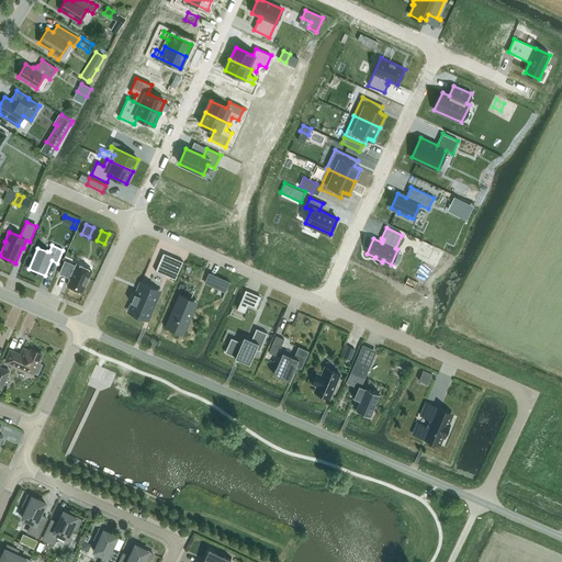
[(183,261),(176,258),(170,269),(168,277),(176,280),(183,261)]
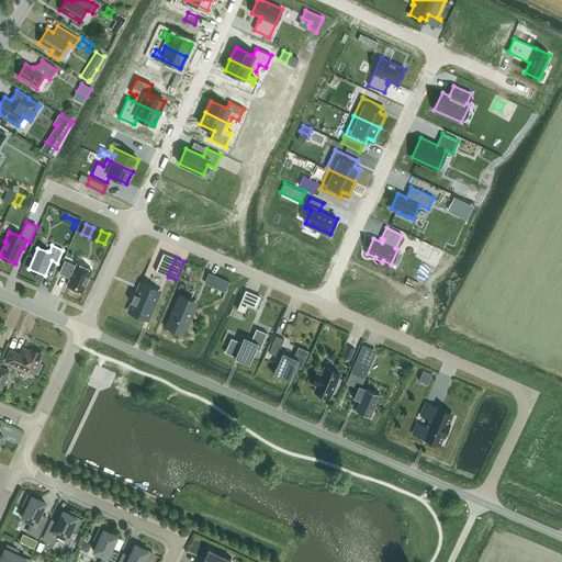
[(77,265),(76,267),(65,261),(59,273),(70,279),(68,285),(82,292),(92,271),(77,265)]
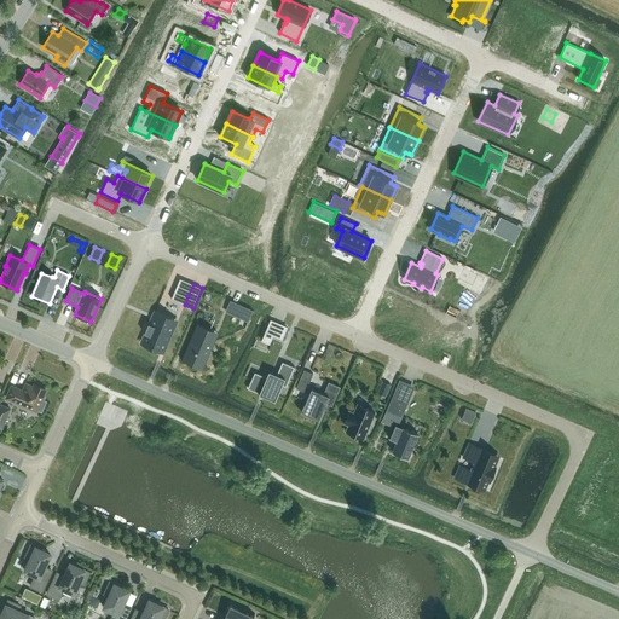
[(236,311),(250,317),(253,311),(238,304),(236,311)]
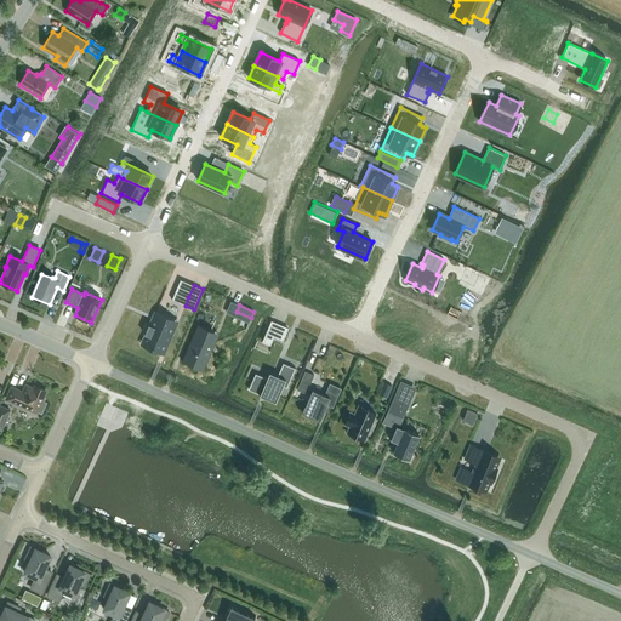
[(163,353),(175,325),(155,317),(152,325),(149,324),(144,334),(148,336),(143,345),(163,353)]
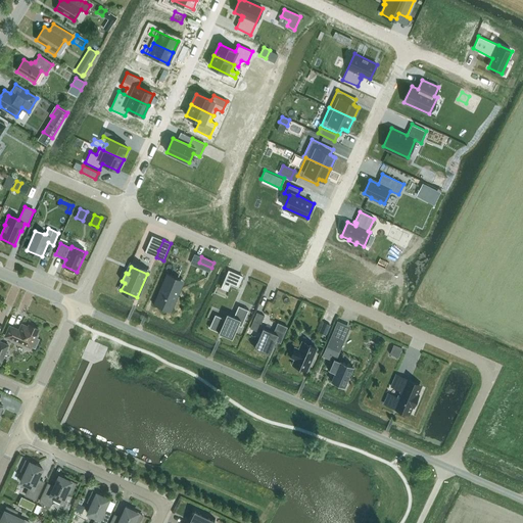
[(167,274),(153,304),(160,307),(161,305),(170,310),(180,287),(171,283),(174,277),(167,274)]
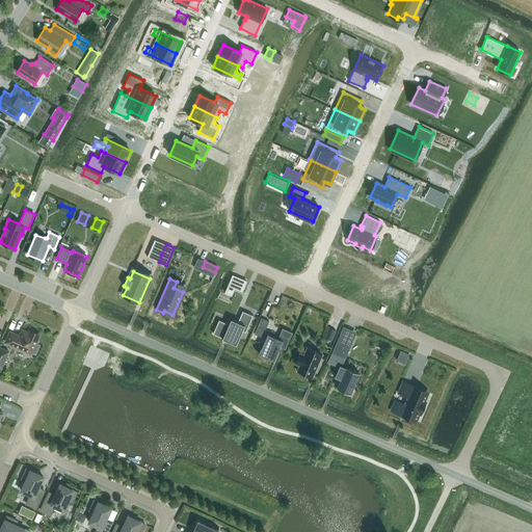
[(247,283),(239,278),(236,285),(244,289),(247,283)]
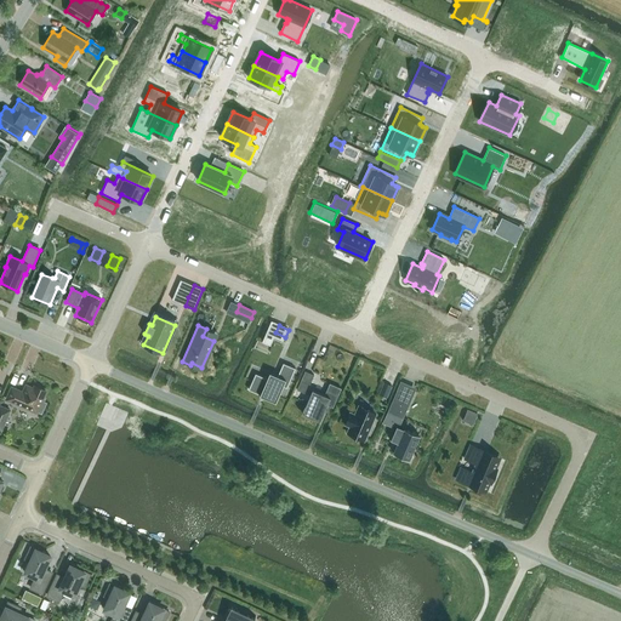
[(271,346),(274,336),(267,334),(263,342),(271,346)]
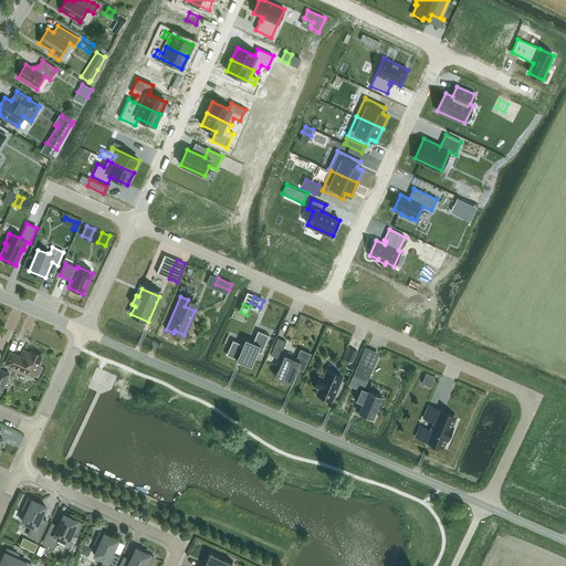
[(233,341),(227,355),(237,359),(237,360),(251,367),(258,353),(261,354),(270,336),(259,331),(253,343),(245,339),(243,345),(233,341)]
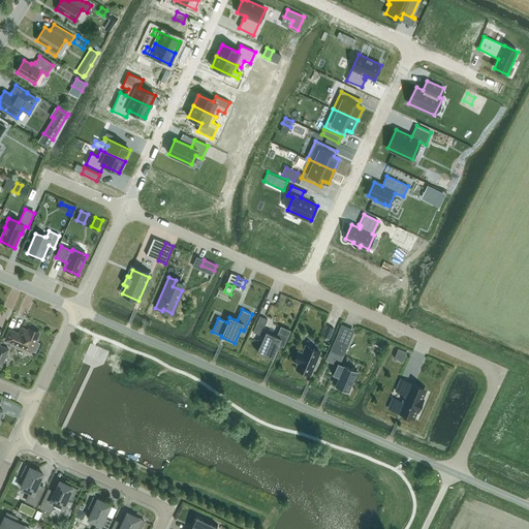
[(260,316),(255,328),(262,331),(268,319),(260,316)]
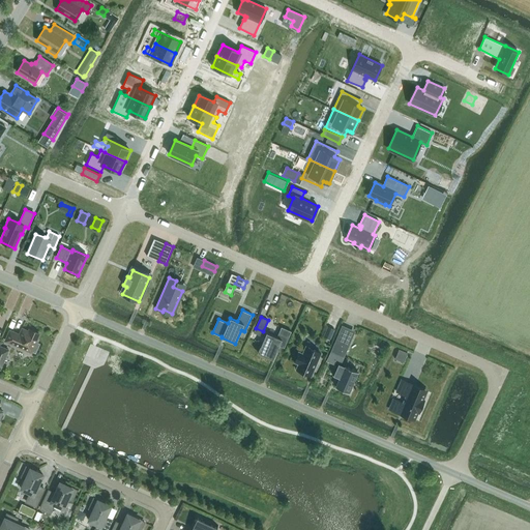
[(327,326),(323,336),(330,340),(334,329),(327,326)]
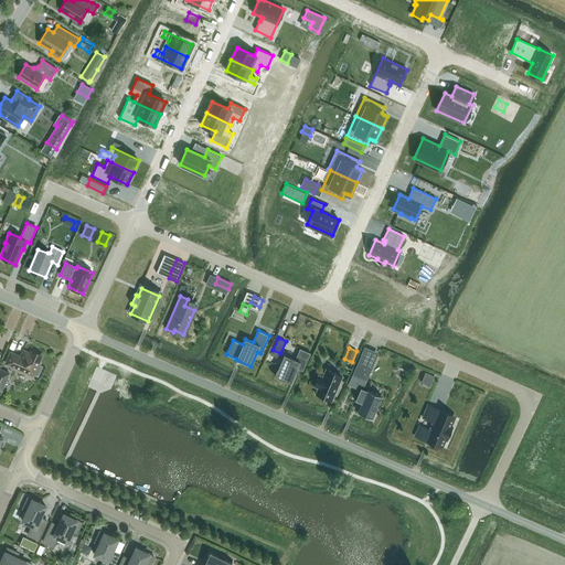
[(300,349),(296,360),(285,354),(275,376),(291,383),(298,369),(304,371),(311,353),(300,349)]
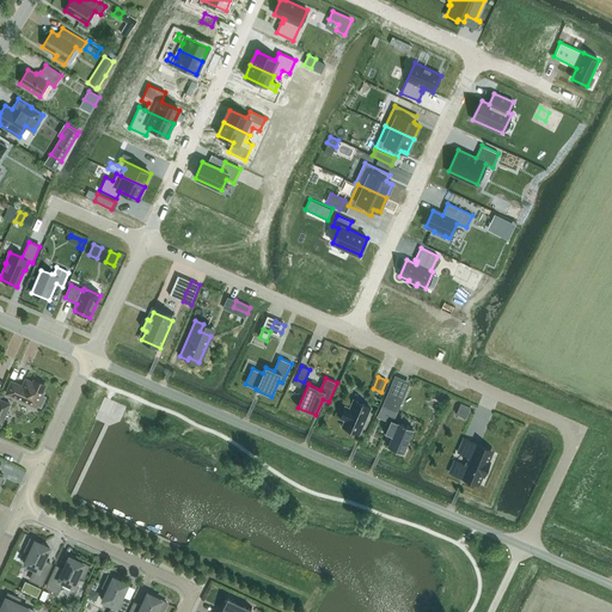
[(46,385),(35,380),(34,384),(26,380),(23,387),(12,383),(7,393),(36,407),(37,405),(41,407),(46,397),(41,396),(46,385)]
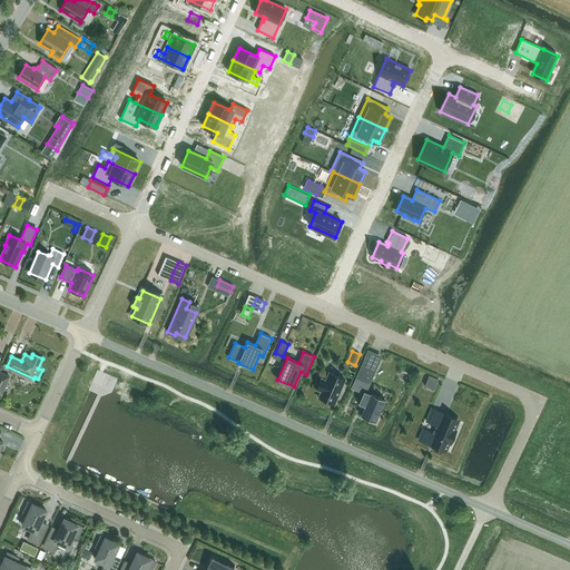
[(365,357),(355,379),(369,383),(377,363),(365,357)]
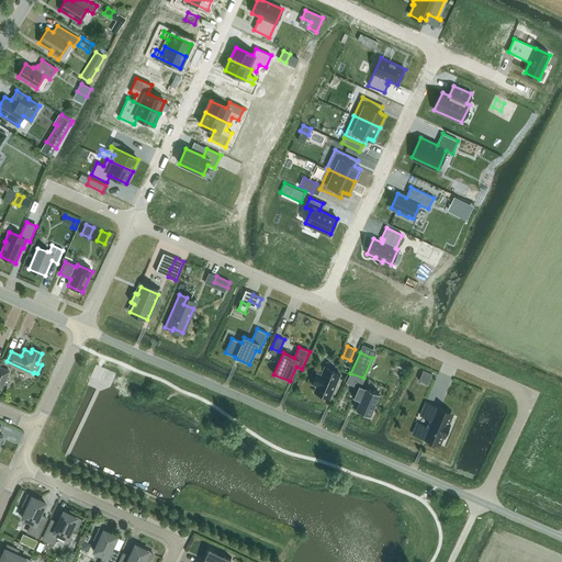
[(10,370),(0,366),(0,389),(1,390),(10,370)]
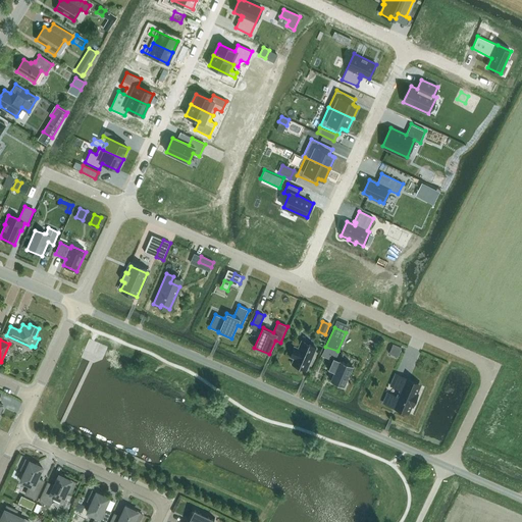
[(301,342),(299,349),(295,347),(290,357),(294,359),(292,364),(307,370),(316,348),(301,342)]
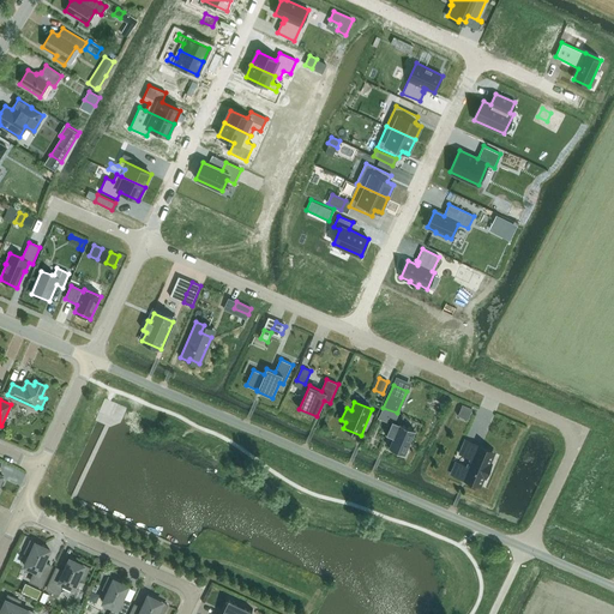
[(399,423),(399,425),(392,421),(386,435),(393,438),(389,449),(397,451),(396,452),(404,457),(408,450),(407,450),(415,431),(399,423)]
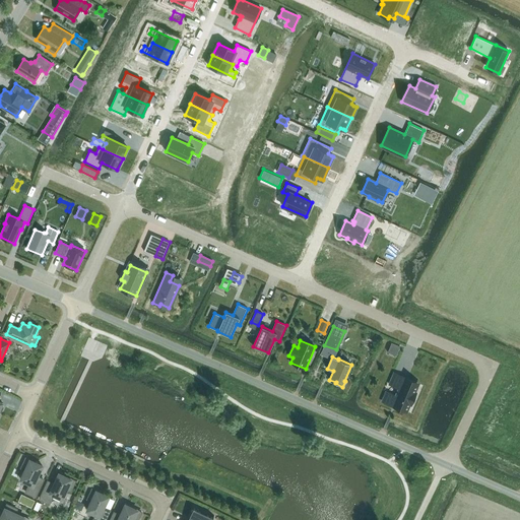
[(383,401),(405,411),(408,402),(411,404),(415,395),(412,393),(417,383),(416,383),(395,374),(390,384),(399,388),(396,396),(387,392),(383,401)]
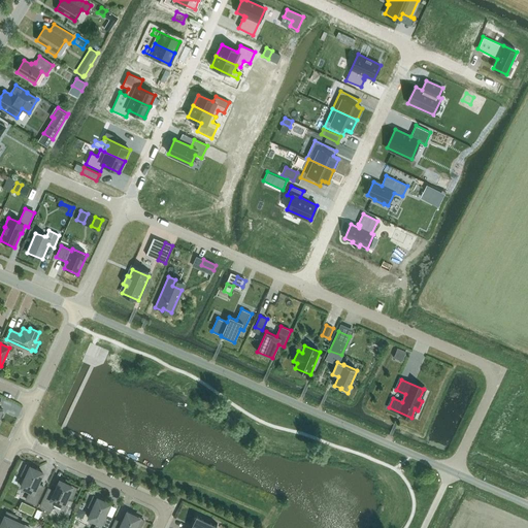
[(38,484),(43,473),(34,469),(26,465),(25,468),(25,469),(22,475),(26,476),(21,487),(30,491),(26,500),(36,504),(43,487),(38,484)]
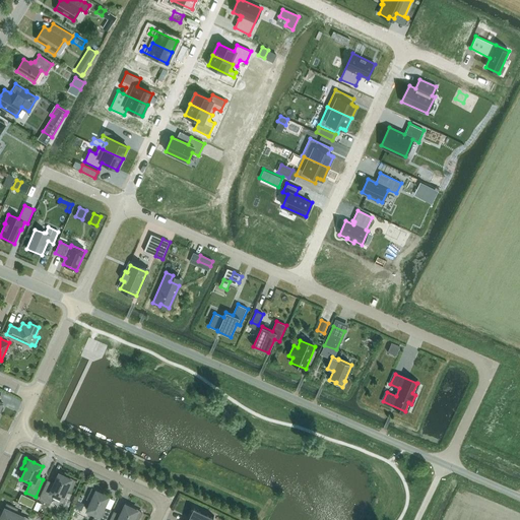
[(74,484),(75,481),(67,477),(59,473),(54,484),(48,481),(40,499),(49,503),(53,495),(62,499),(67,490),(70,491),(73,484),(74,484)]
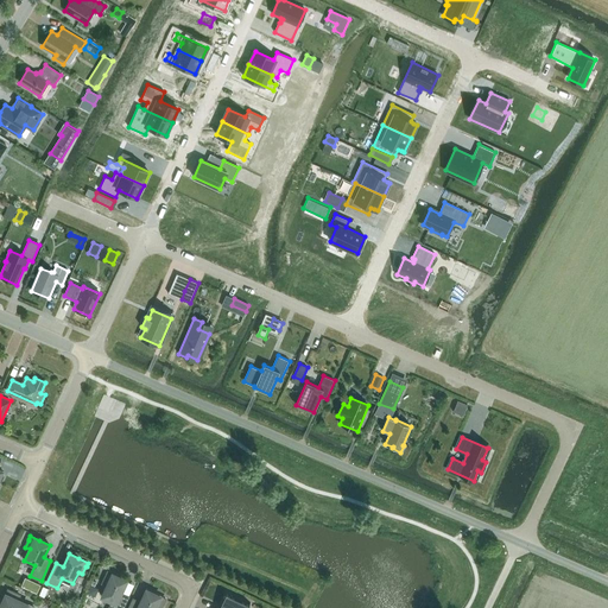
[(121,594),(127,581),(118,576),(108,571),(106,576),(102,583),(107,586),(102,597),(113,602),(109,607),(122,607),(128,597),(121,594)]
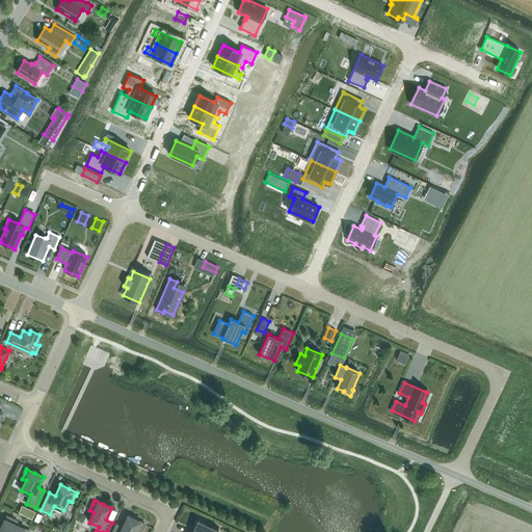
[(86,515),(79,512),(76,520),(83,523),(86,515)]
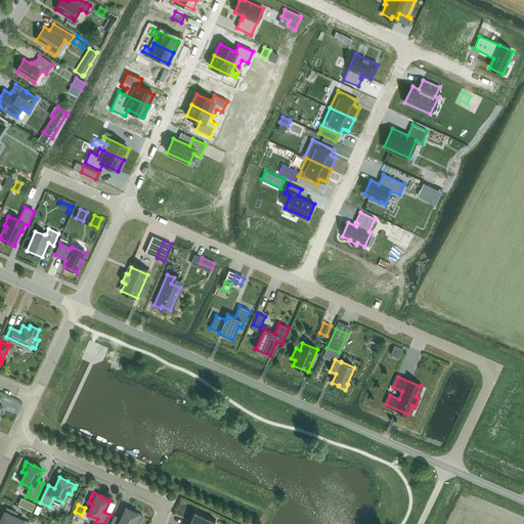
[(36,507),(32,513),(38,516),(41,509),(36,507)]
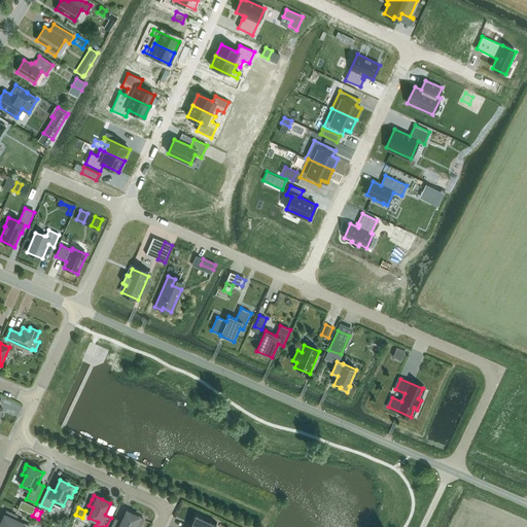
[(10,513),(7,511),(3,520),(0,526),(30,526),(31,526),(24,523),(24,524),(15,520),(16,516),(10,513)]
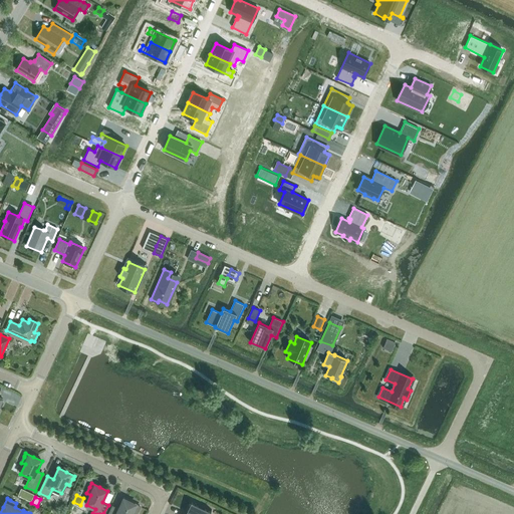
[(139,510),(141,506),(133,502),(132,503),(123,499),(118,510),(112,507),(108,513),(136,513),(139,510)]
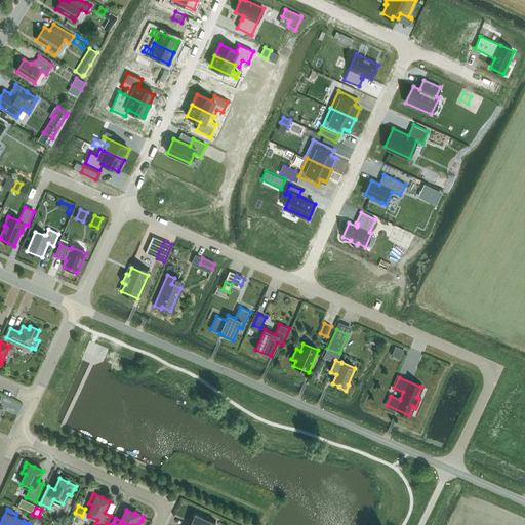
[(213,524),(216,521),(197,512),(190,524),(213,524)]
